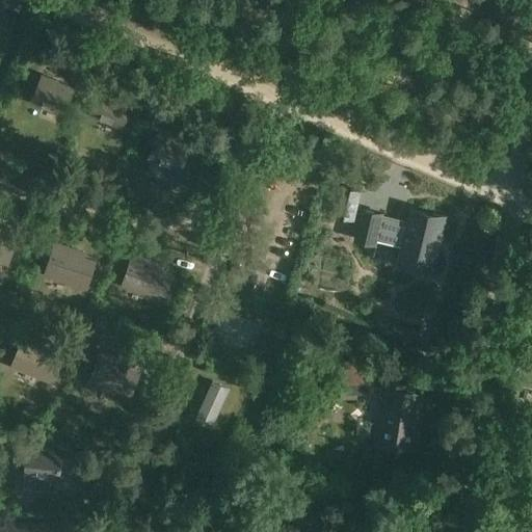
[(44,74),(32,101),(33,101),(34,100),(61,111),(61,113),(62,113),(74,86),(73,85),(72,87),(45,76),(45,74),(44,74)]
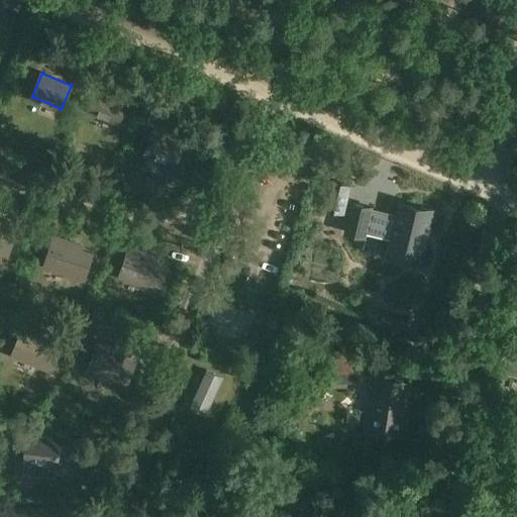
[(116,120),(116,122),(117,122),(128,96),(127,95),(126,97),(100,86),(101,84),(99,84),(88,110),(89,111),(90,109),(116,120)]
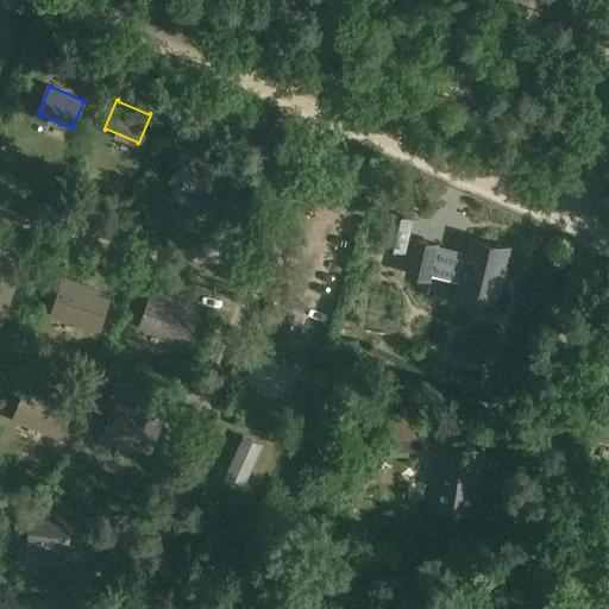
[(211,182),(212,183),(213,179),(212,177),(217,163),(181,152),(171,181),(207,192),(211,182)]
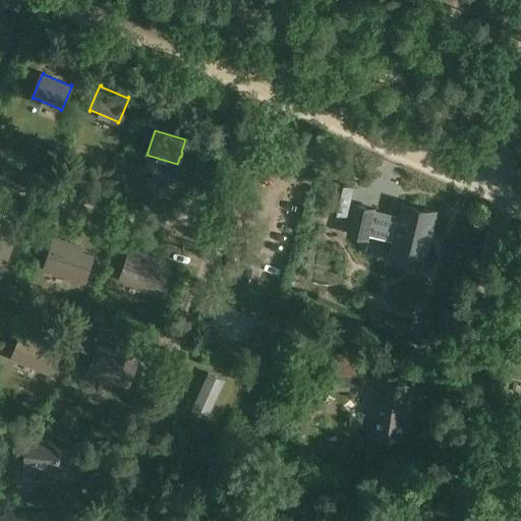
[(347,215),(350,200),(329,196),(326,211),(347,215)]
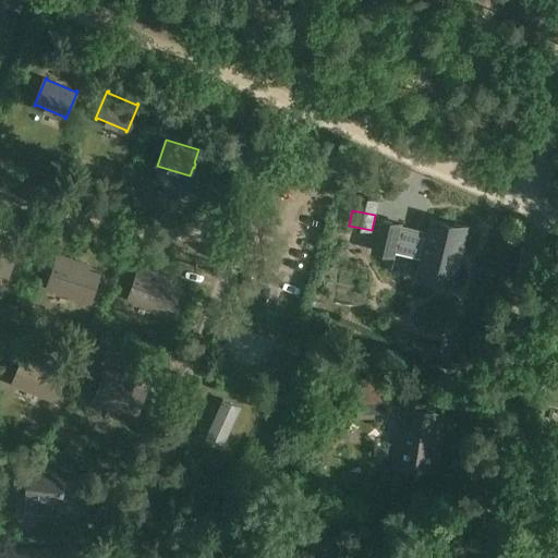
[(452,284),(466,227),(433,218),(429,232),(401,226),(401,225),(380,219),(373,250),(393,255),(395,250),(424,256),(419,277),(452,284)]
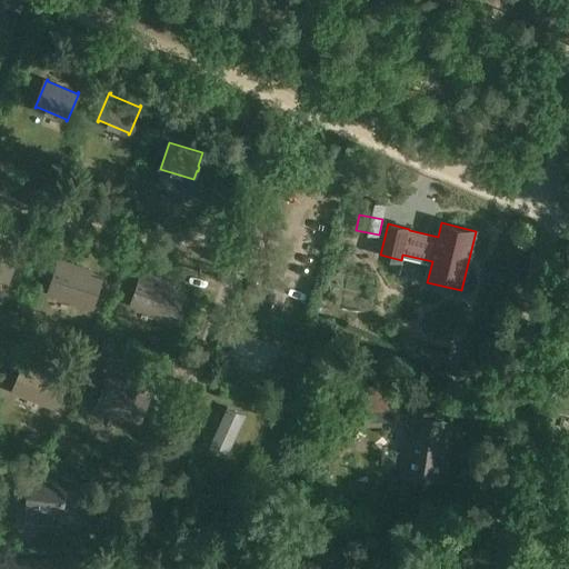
[(0,269),(18,268),(17,256),(5,257),(3,243),(0,243),(0,269)]
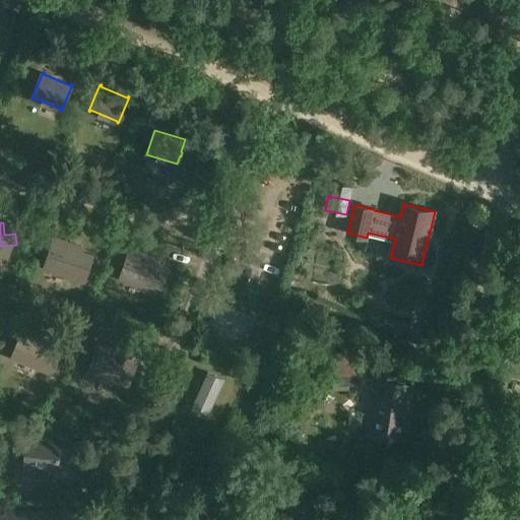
[(76,243),(55,237),(45,267),(85,279),(93,254),(74,248),(76,243)]
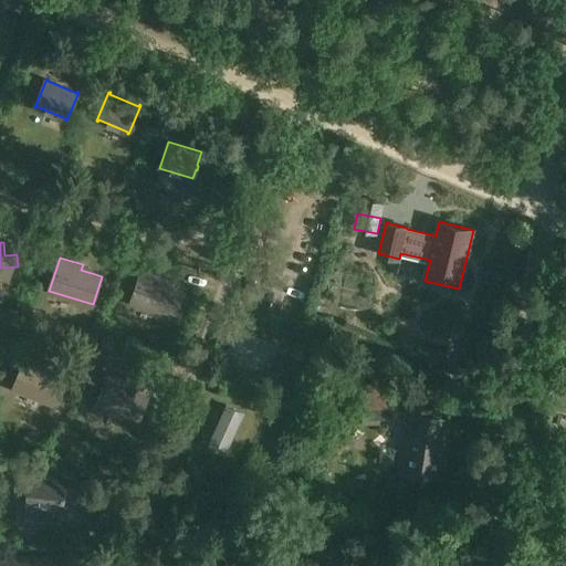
[(132,302),(155,310),(175,316),(185,289),(164,282),(166,276),(143,269),(132,302)]
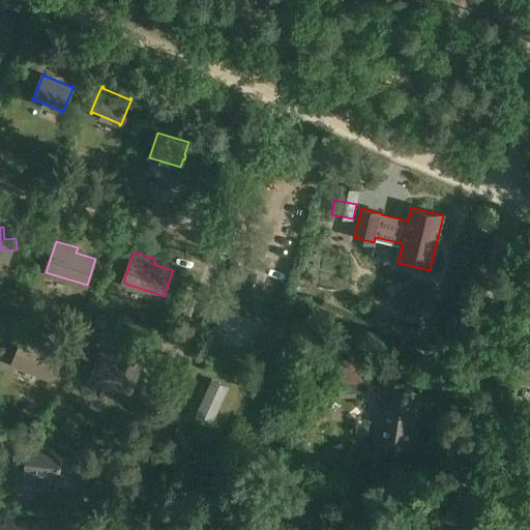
[(261,323),(222,308),(215,325),(255,340),(261,323)]
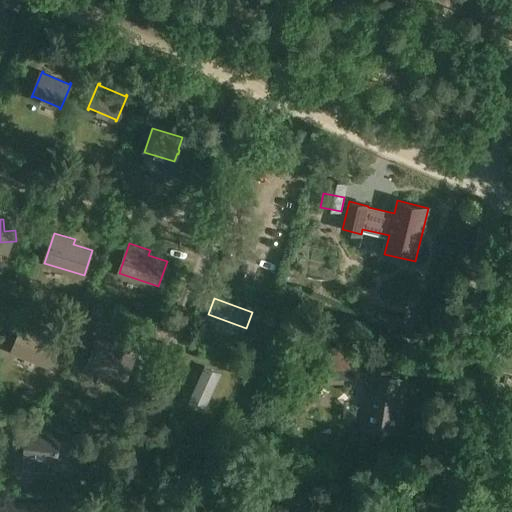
[(21,323),(10,352),(48,367),(59,338),(21,323)]
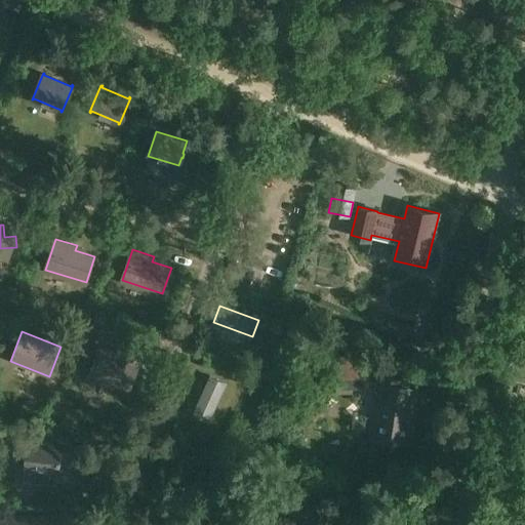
[(88,376),(128,392),(138,366),(119,359),(121,354),(101,347),(88,376)]
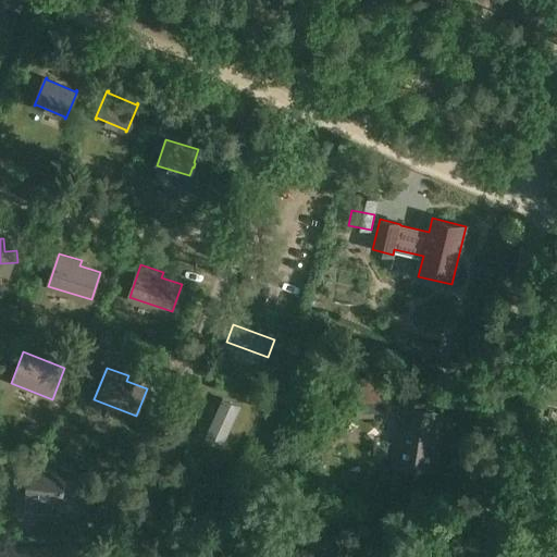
[(366,400),(405,399),(404,383),(364,385),(366,400)]
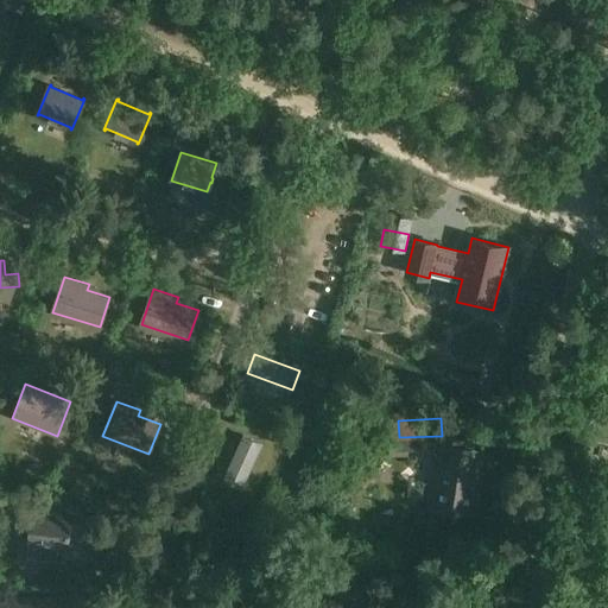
[(245,435),(225,477),(244,486),(263,443),(245,435)]
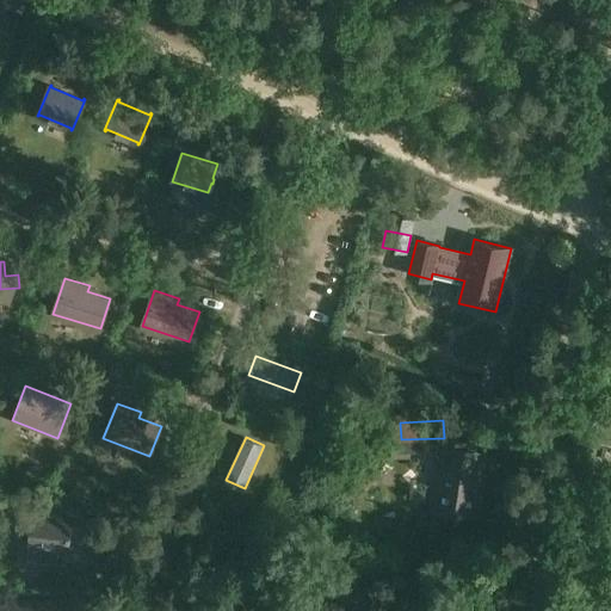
[(467,443),(444,440),(434,508),(440,508),(440,512),(461,516),(462,512),(477,514),(482,487),(479,486),(483,451),(466,449),(467,443)]
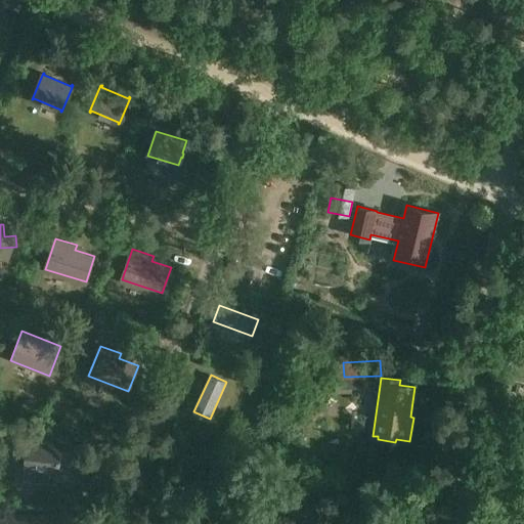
[(368,379),(352,380),(352,389),(368,389),(368,379)]
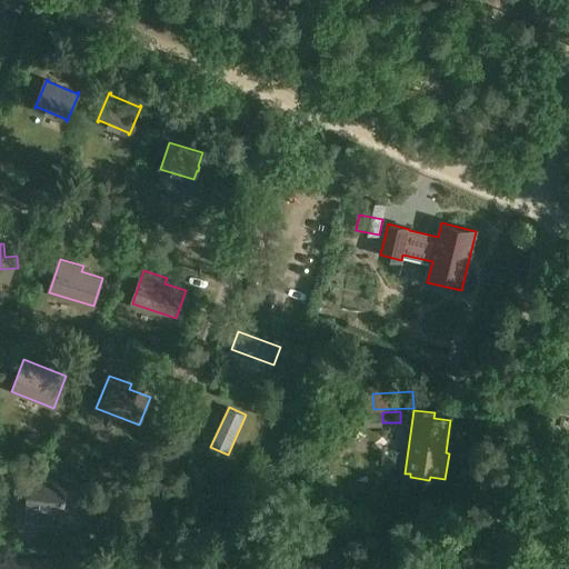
[(67,481),(32,478),(29,506),(32,506),(30,520),(60,523),(62,509),(63,509),(65,501),(66,501),(67,496),(66,496),(67,481)]
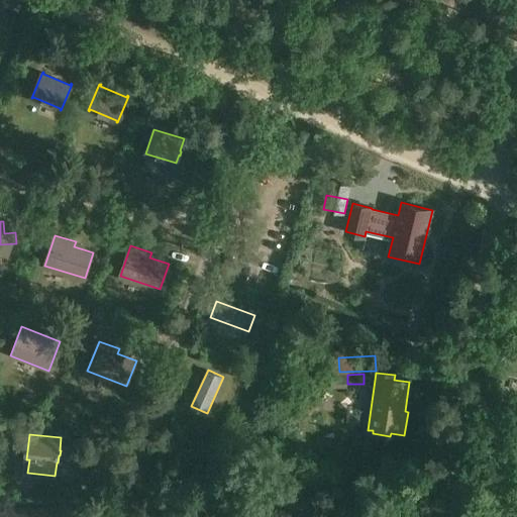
[(62,516),(62,507),(1,508),(1,516),(62,516)]
